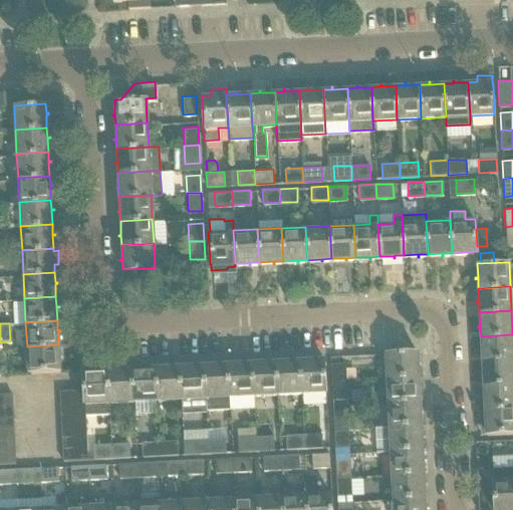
[(481,351),(482,360),(512,358),(512,346),(512,334),(481,336),(481,349),(479,350),(479,351),(481,351)]
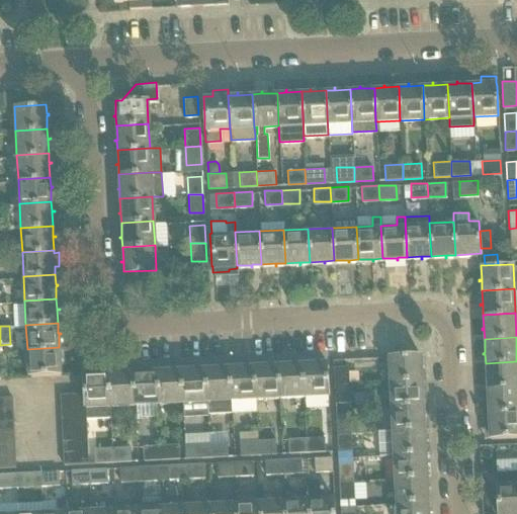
[(59,347),(27,349),(28,373),(61,371),(60,358),(62,358),(62,357),(60,357),(59,347)]
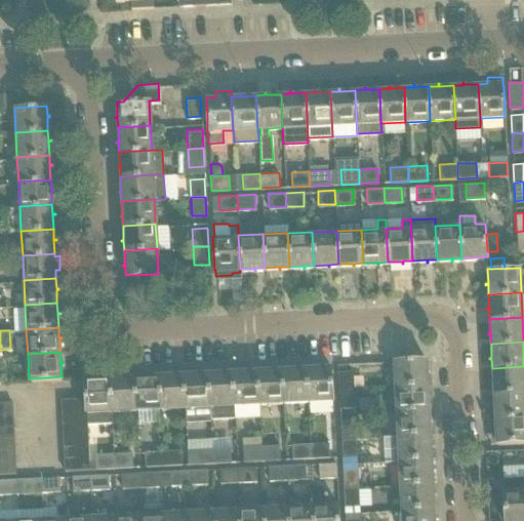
[(393,360),(395,385),(427,384),(427,369),(429,369),(429,368),(426,368),(426,358),(393,360)]
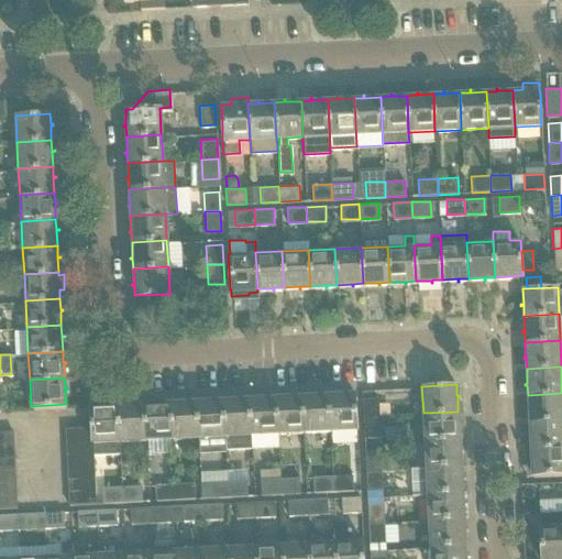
[(327,394),(329,430),(356,429),(354,392),(339,393),(339,390),(337,390),(338,393),(327,394)]
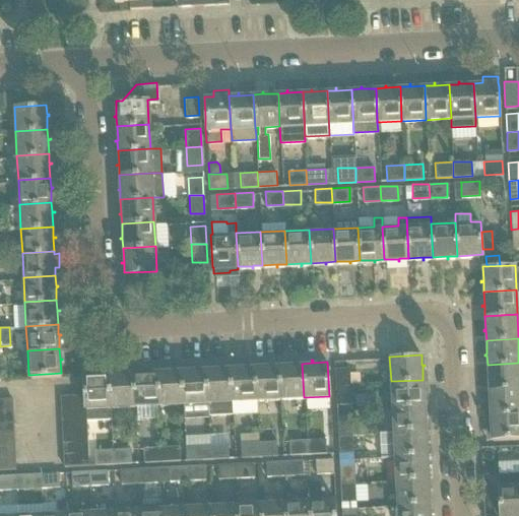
[(277,365),(279,398),(304,397),(302,364),(288,364),(287,362),(286,362),(286,364),(277,365)]
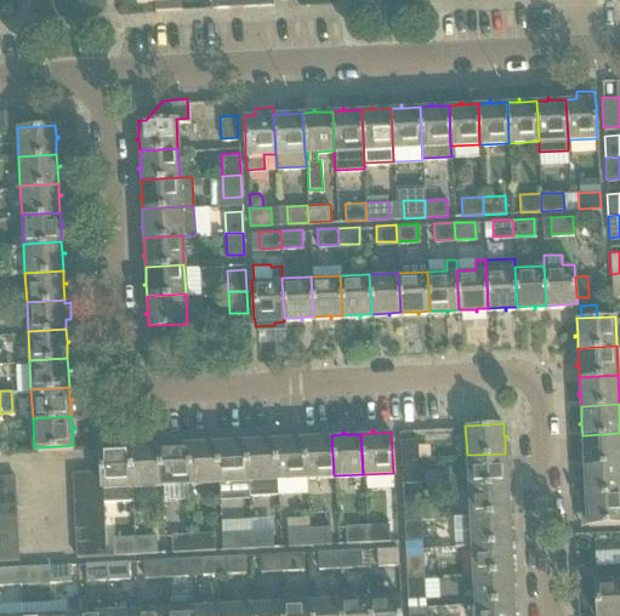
[(303,437),(305,478),(334,475),(331,435),(316,437),(316,433),(314,433),(314,437),(303,437)]
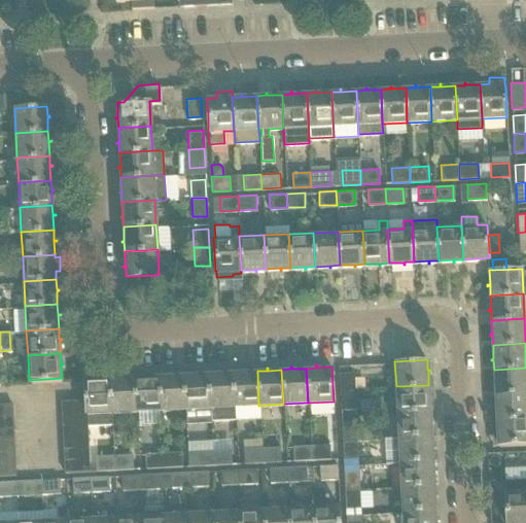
[(495,385),(495,394),(525,392),(525,368),(494,370),(494,383),(492,383),(492,385),(495,385)]
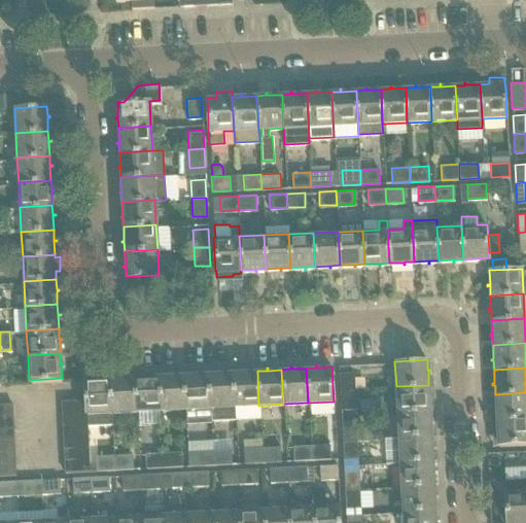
[(233,372),(234,407),(258,406),(257,371),(243,372),(243,369),(242,369),(242,372),(233,372)]
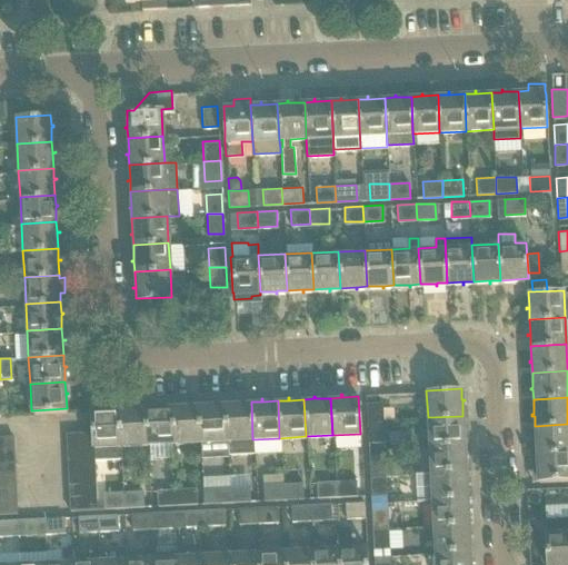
[(235,403),(225,404),(226,440),(227,440),(228,453),(253,452),(253,449),(252,439),(251,402),(236,403),(236,399),(235,399),(235,403)]
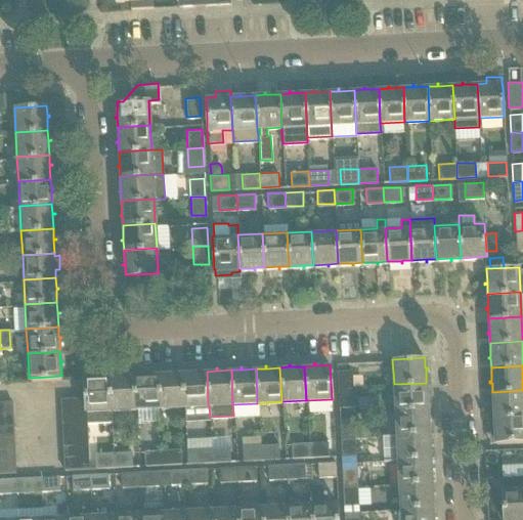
[(191,372),(182,373),(184,406),(184,420),(210,418),(210,417),(209,405),(208,405),(207,372),(192,372),(192,370),(191,370),(191,372)]
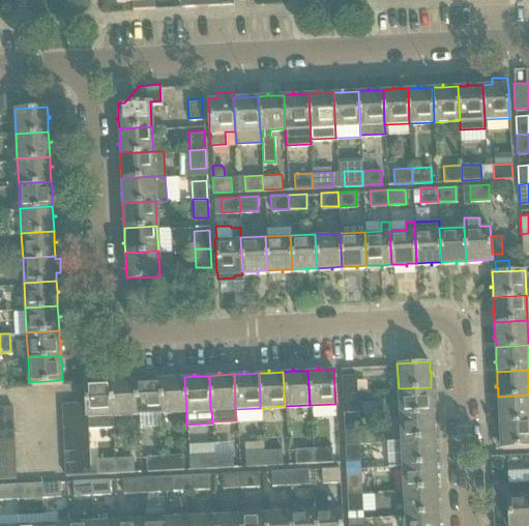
[(355,374),(340,374),(341,391),(356,390),(355,374)]
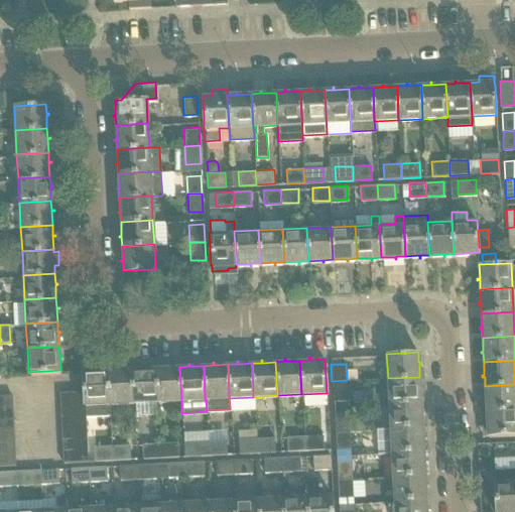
[(155,368),(157,402),(181,400),(179,367),(165,368),(165,365),(164,365),(164,368),(155,368)]
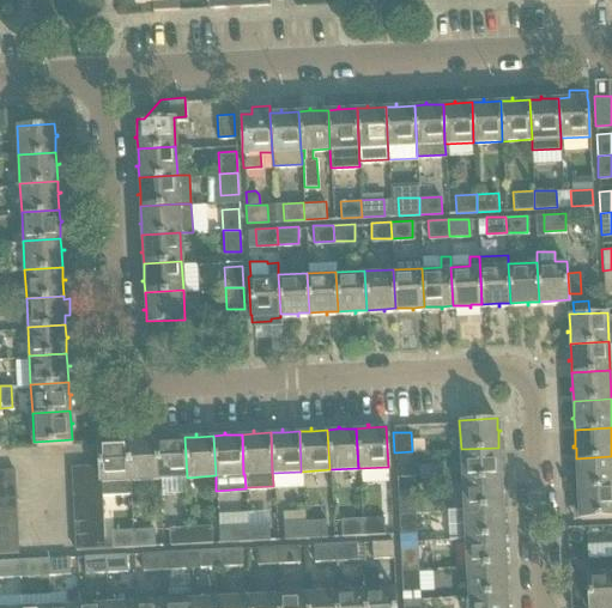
[(156,438),(158,479),(187,478),(185,437),(168,438),(168,435),(167,435),(167,438),(156,438)]
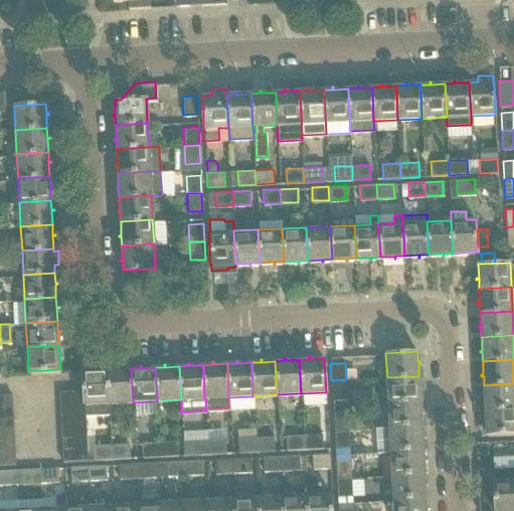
[(107,370),(109,403),(133,402),(131,368),(117,369),(117,366),(115,366),(116,369),(107,370)]
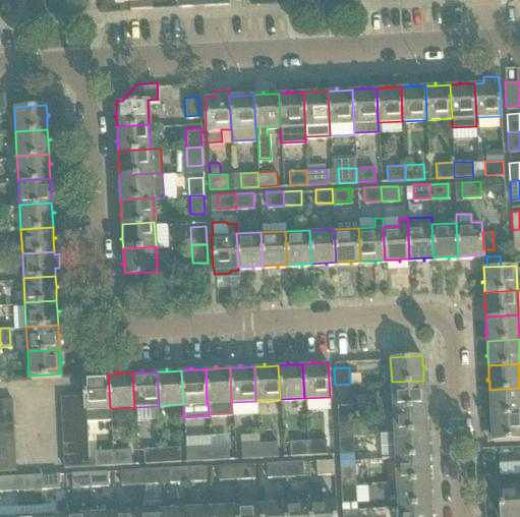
[(83,376),(82,376),(83,392),(84,392),(84,394),(85,404),(85,415),(85,418),(85,420),(110,418),(110,417),(110,408),(108,375),(94,375),(94,372),(93,372),(93,376),(83,376)]
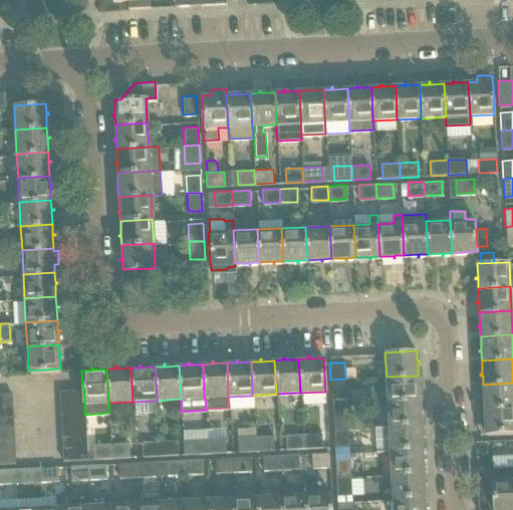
[(387,376),(388,401),(419,400),(419,386),(421,386),(421,385),(419,385),(418,375),(387,376)]
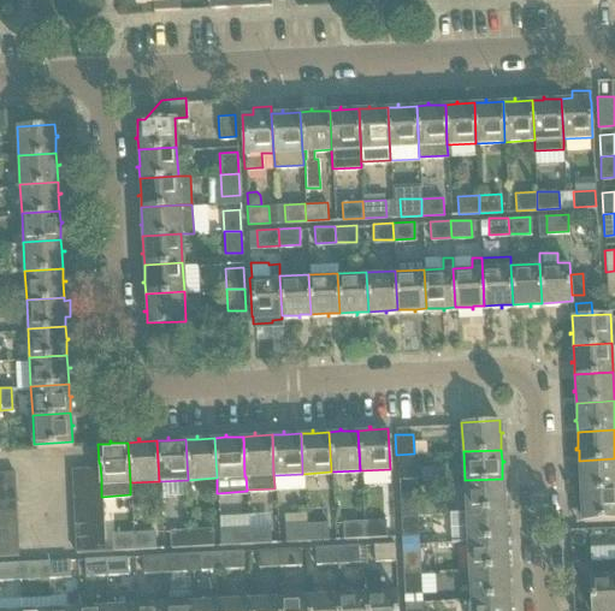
[(414,454),(396,455),(397,476),(397,478),(414,478),(414,475),(414,454)]
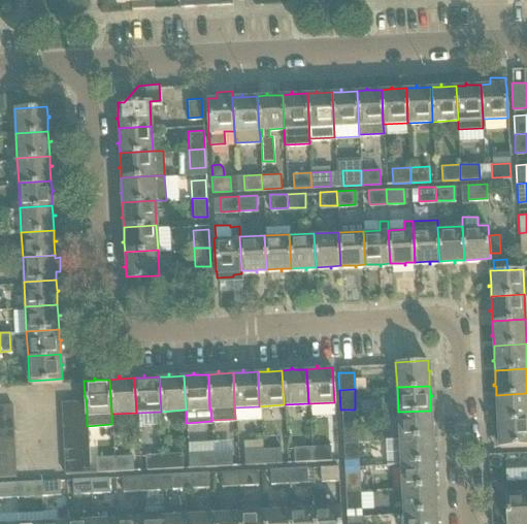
[(526,393),(496,395),(490,395),(491,412),(497,412),(497,420),(526,418),(526,393)]
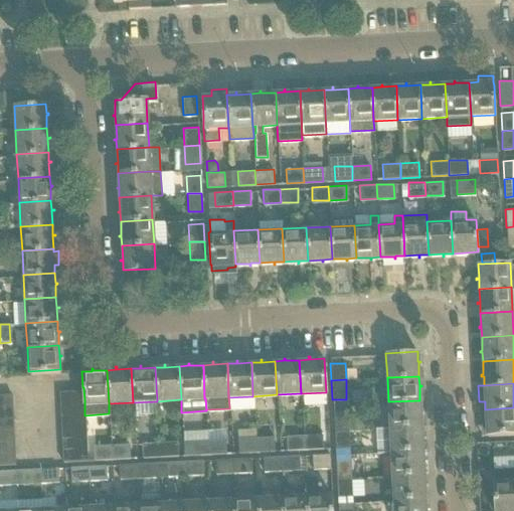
[(83,389),(59,390),(59,400),(84,399),(83,389)]
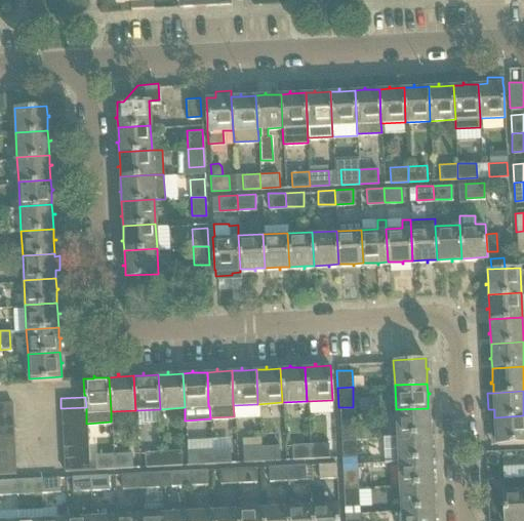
[(11,400),(0,400),(0,411),(12,411),(11,400)]
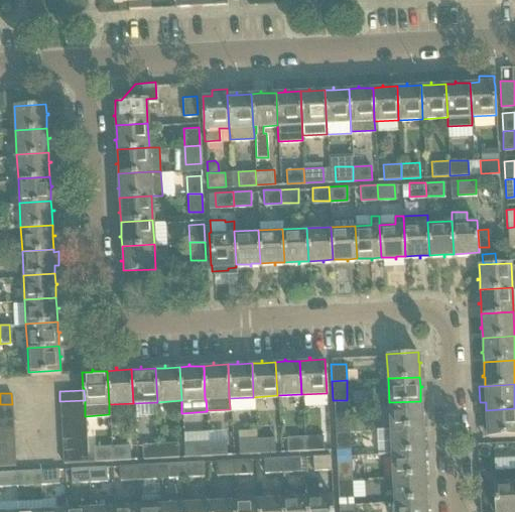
[(85,400),(59,401),(60,413),(85,411),(85,400)]
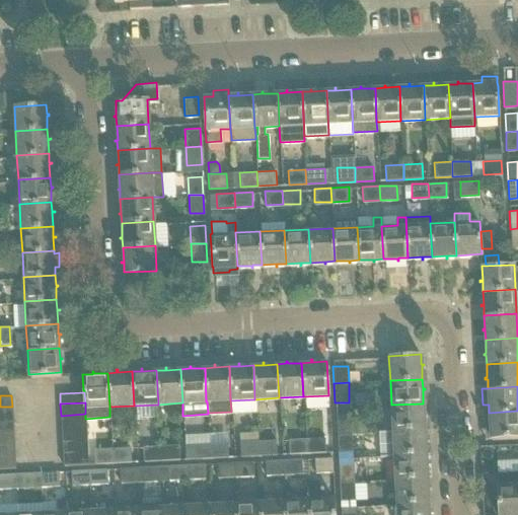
[(391,405),(392,429),(425,428),(424,414),(427,414),(427,413),(424,413),(423,403),(391,405)]
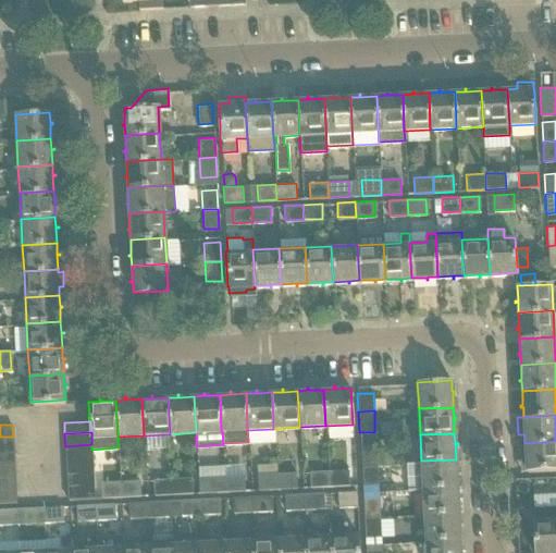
[(13,437),(0,437),(0,450),(14,449),(13,437)]
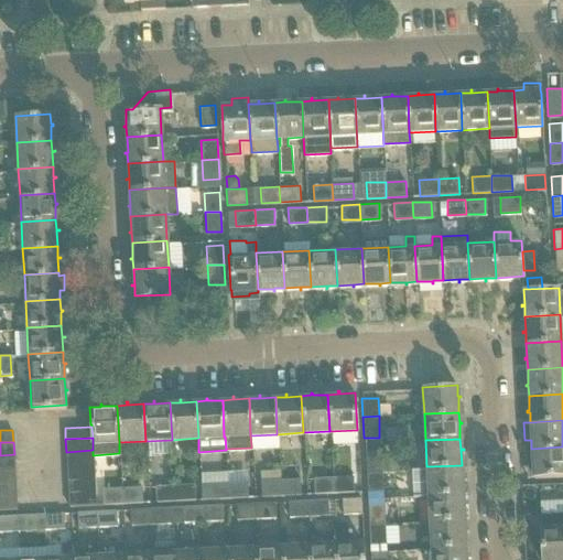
[(562,447),(531,449),(524,449),(526,465),(532,465),(532,475),(562,473),(562,447)]
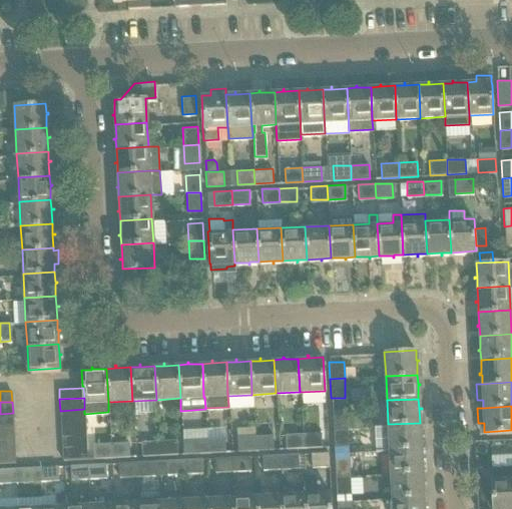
[(84,409),(60,411),(60,422),(85,421),(84,414),(84,412),(84,409)]
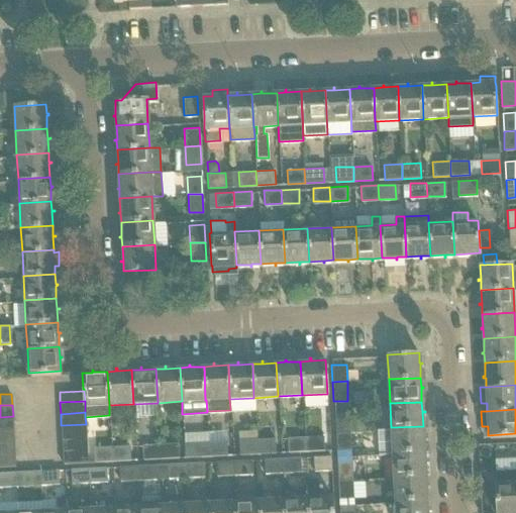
[(348,413),(334,413),(335,430),(349,429),(348,413)]
